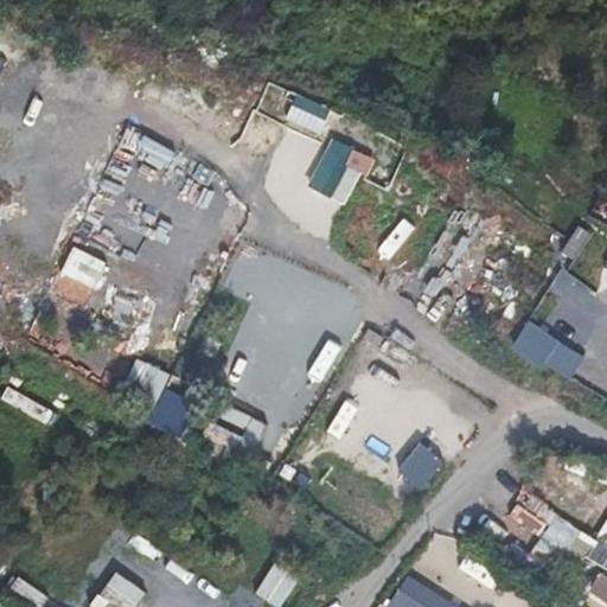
[(168,413),(179,385),(164,379),(153,407),(168,413)]
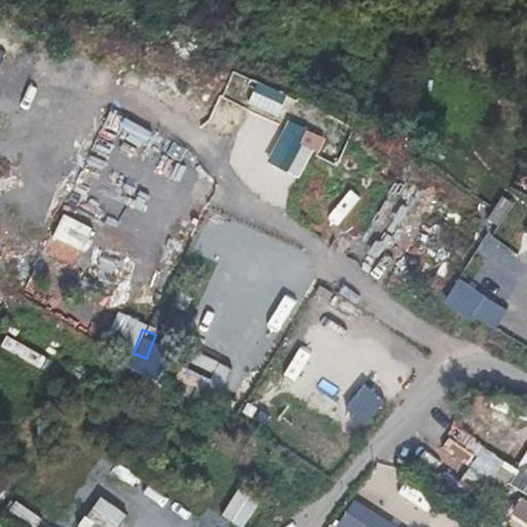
[(296,345),(280,373),(308,390),(324,361),(296,345)]
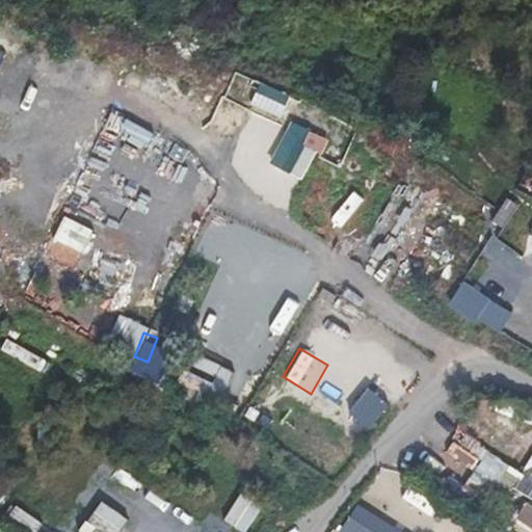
[(204,384),(212,371),(184,354),(176,368),(204,384)]
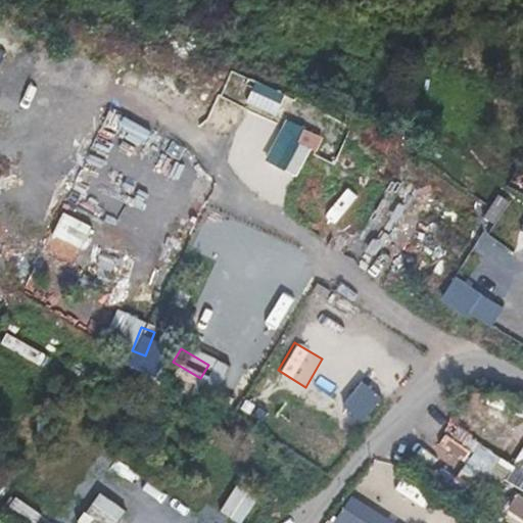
[(337,405),(362,422),(381,396),(358,378),(337,405)]
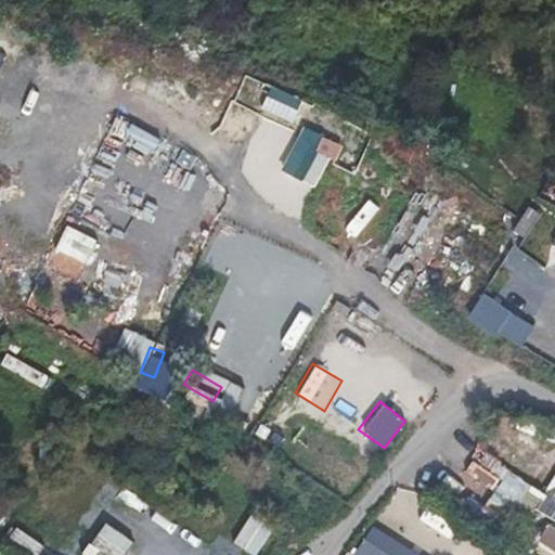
[(554,469),(532,510),(554,521),(554,469)]
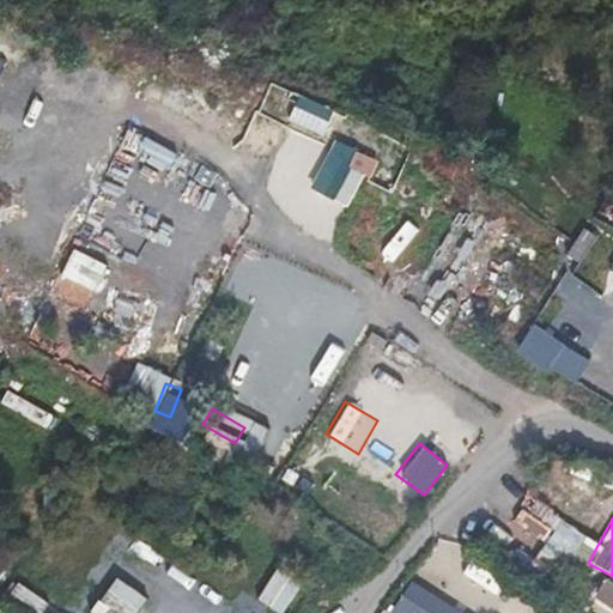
[(560,520),(536,552),(557,568),(581,535),(560,520)]
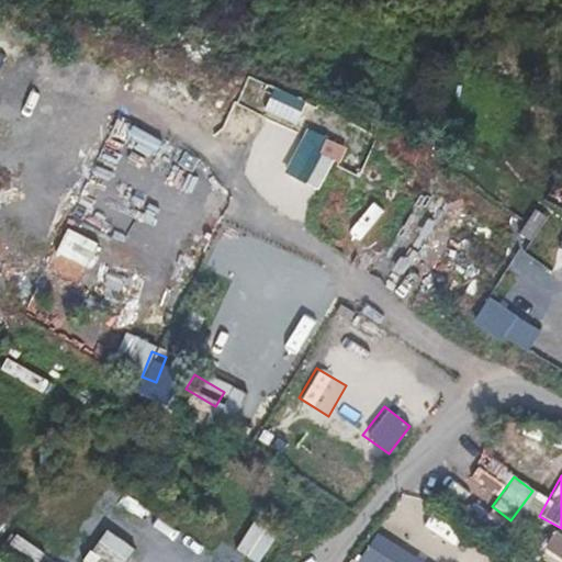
[(0,532),(10,540),(34,502),(21,494),(0,528),(0,532)]
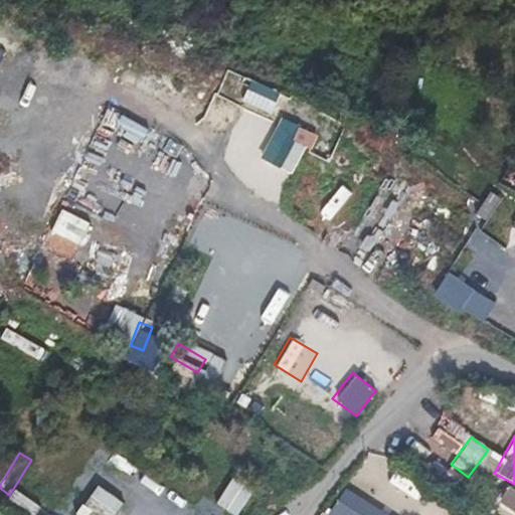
[(75,512),(95,482),(122,500),(128,491),(86,465),(61,503),(75,512)]
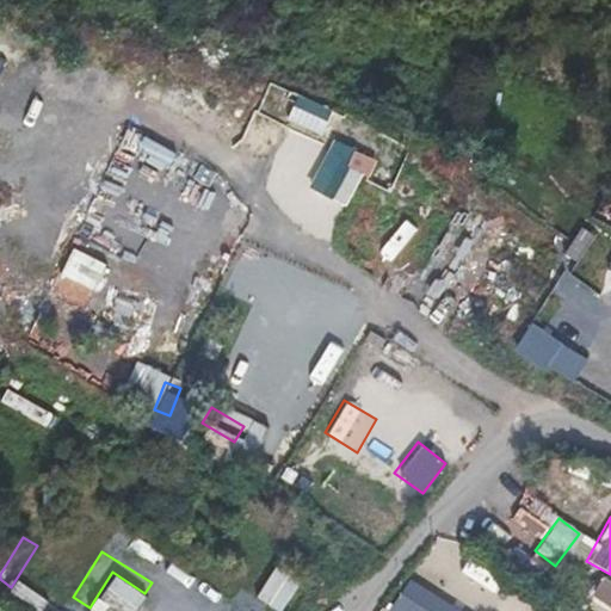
[(464,561),(458,573),(495,591),(501,579),(464,561)]
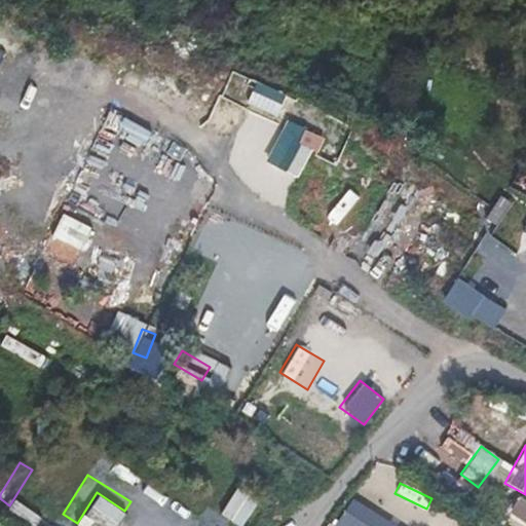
[(34,516),(43,495),(32,490),(23,512),(34,516)]
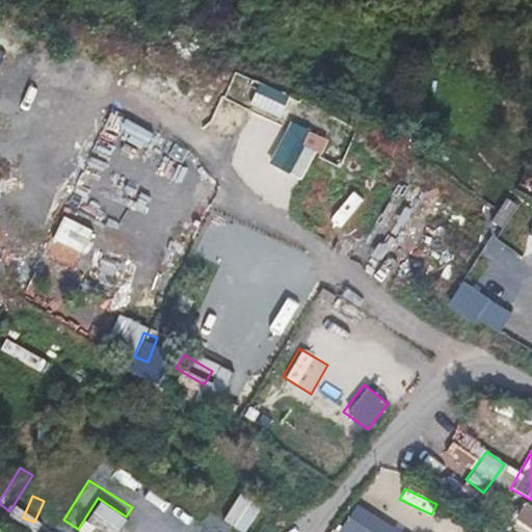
[(100,501),(86,522),(101,531),(116,531),(126,519),(100,501)]
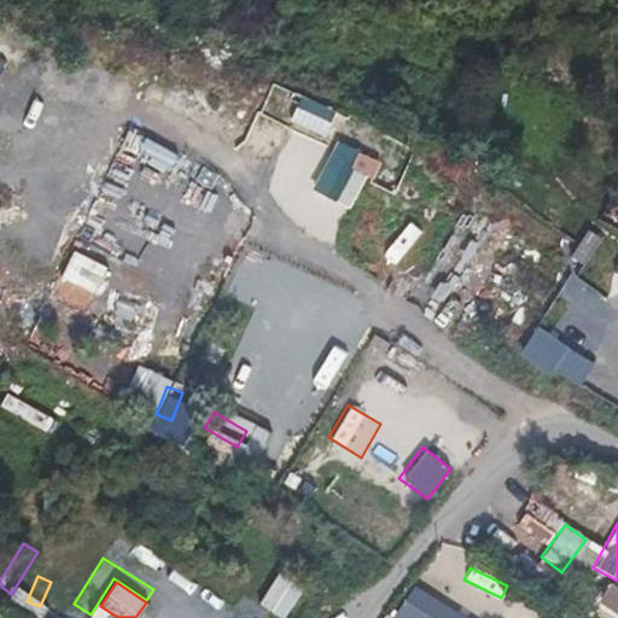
[(617,614),(617,588),(607,582),(596,601),(617,614)]
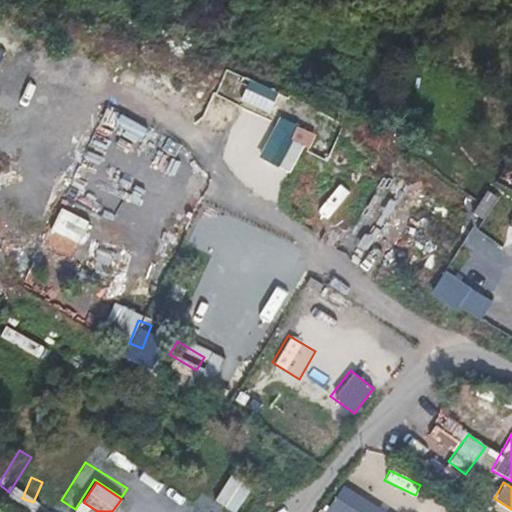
[(318,511),(364,511),(332,491),(318,511)]
